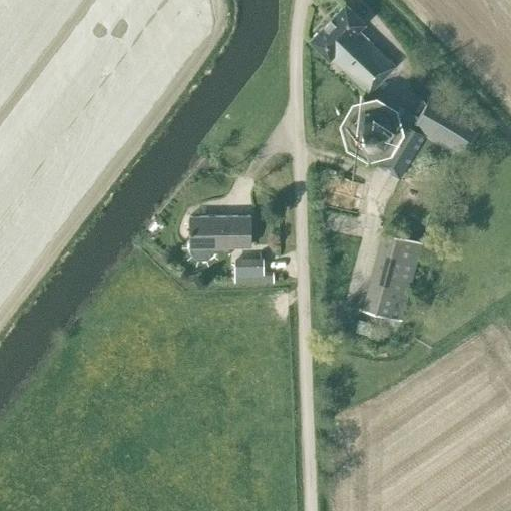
[(340,67),(370,96),(397,68),(360,33),(366,26),(346,6),(311,42),(331,62),(333,60),(334,61),(334,64),(338,67),(340,67)]
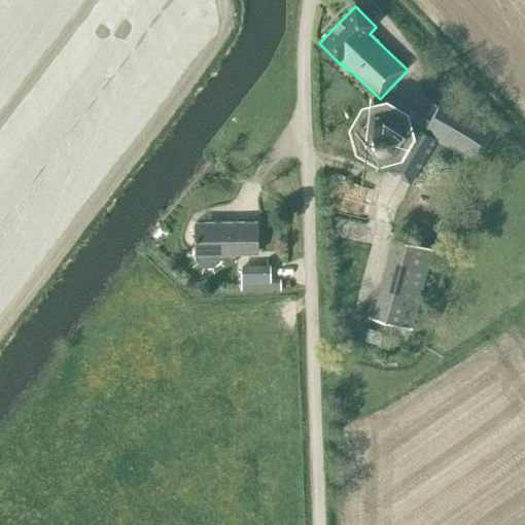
[(474,166),(496,127),(463,107),(464,104),(448,94),(431,121),(421,115),(388,172),(412,186),(436,144),(474,166)]
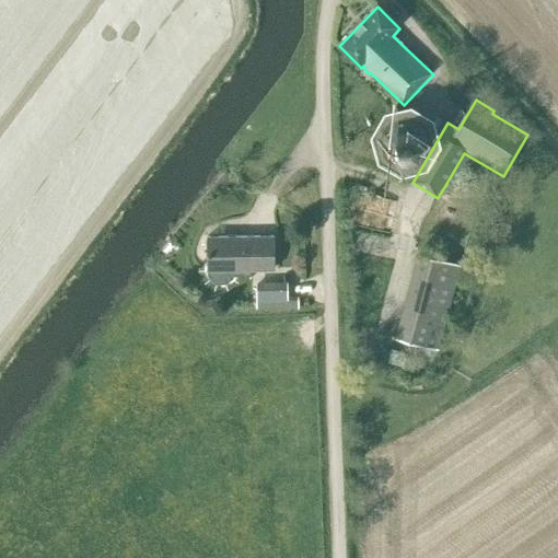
[(421,159),(430,142),(426,126),(410,116),(393,121),(384,137),(388,154),(405,163),(421,159)]
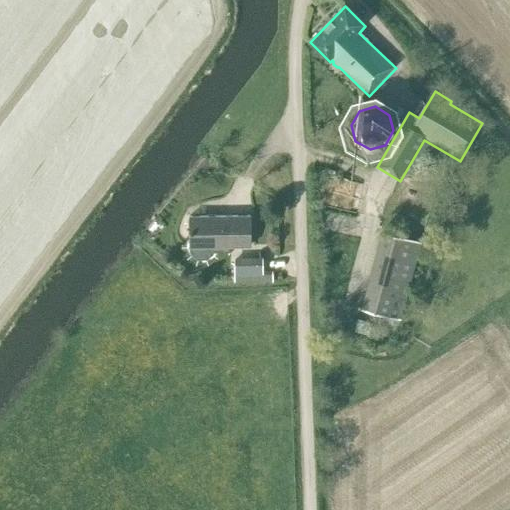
[(191,218),(190,248),(251,248),(251,218),(191,218)]
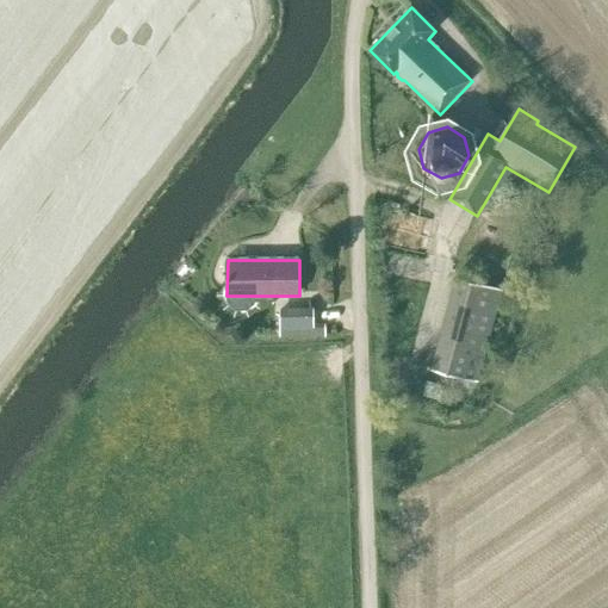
[(435,370),(483,382),(504,293),(459,283),(435,370)]
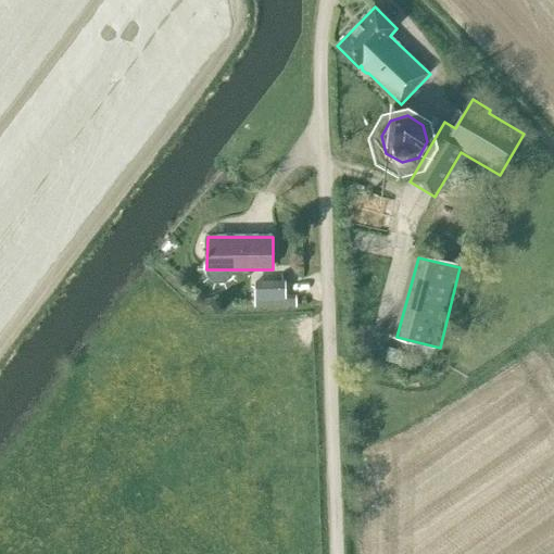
[(290,296),(290,282),(256,282),(256,309),(298,309),(298,296),(290,296)]
